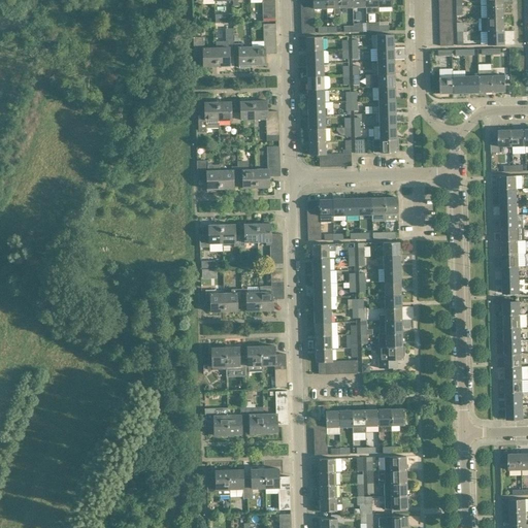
[(327,8),(326,0),(312,0),(314,1),(315,7),(315,8),(327,8)]
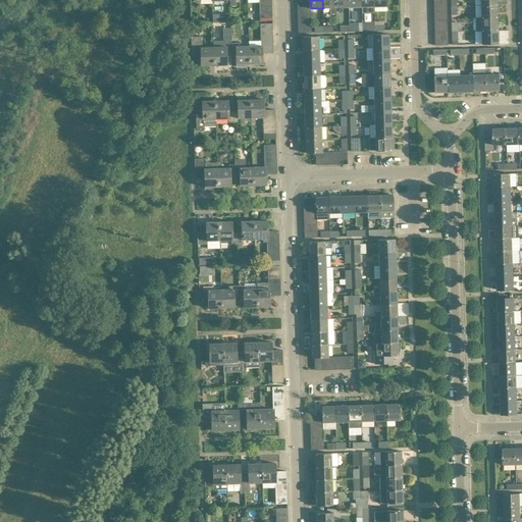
[(335,8),(335,0),(322,0),(323,8),(330,8),(330,14),(335,14),(335,8)]
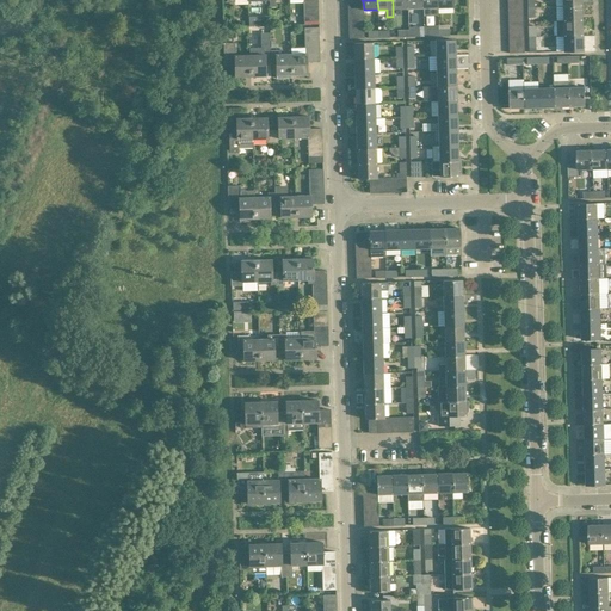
[(438,7),(437,0),(423,0),(424,8),(424,16),(438,14),(438,7)]
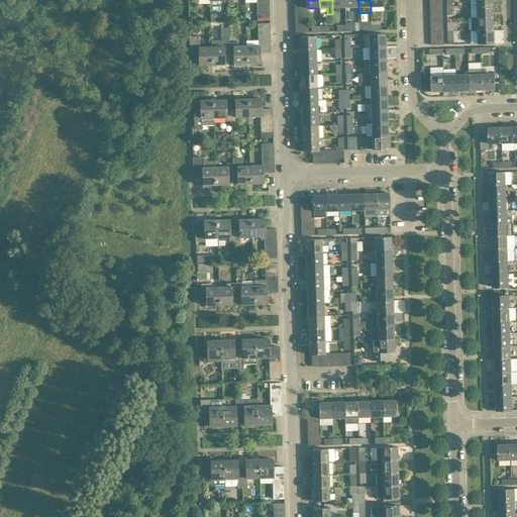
[(493,17),(492,4),(477,5),(477,17),(493,17)]
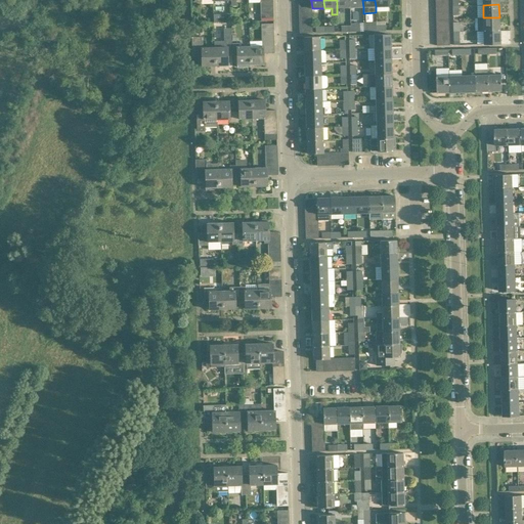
[(499,30),(499,17),(483,17),(477,17),(478,31),(484,31),(499,30)]
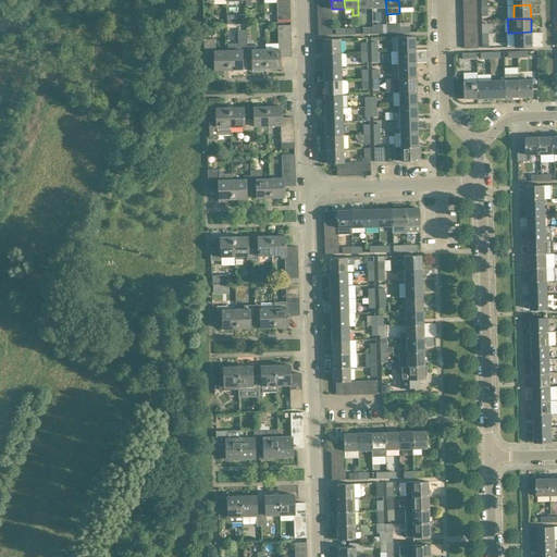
[(532,46),(531,32),(515,33),(515,47),(532,46)]
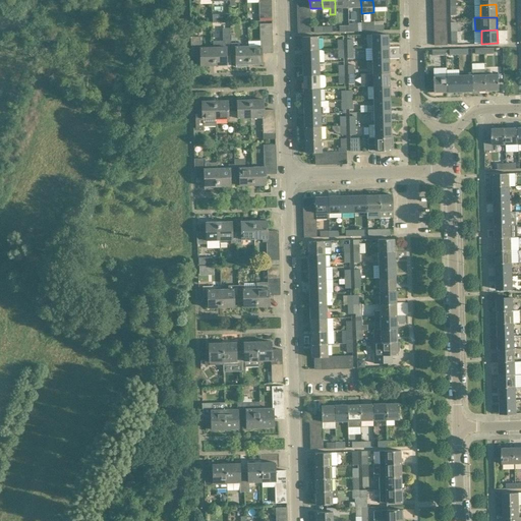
[(388,35),(371,35),(366,35),(366,48),(372,48),(388,47),(388,35)]
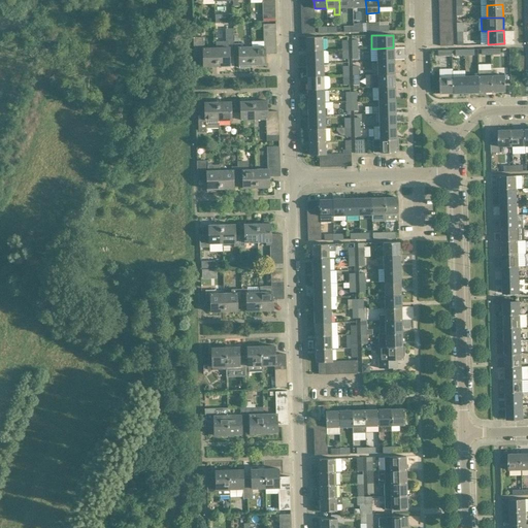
[(217,66),(216,47),(203,47),(203,36),(194,36),(194,56),(203,56),(203,66),(217,66)]
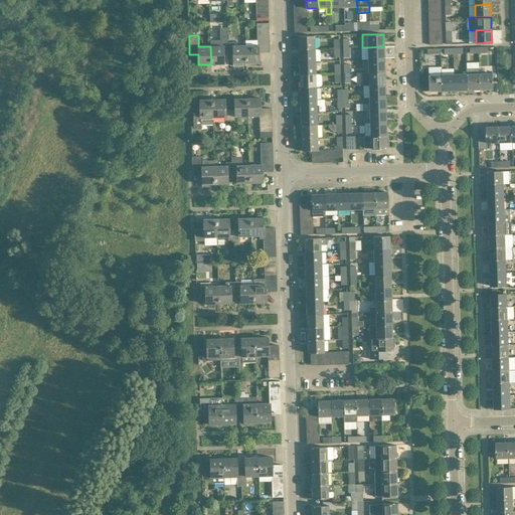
[(315,49),(314,36),(299,36),(299,49),(315,49)]
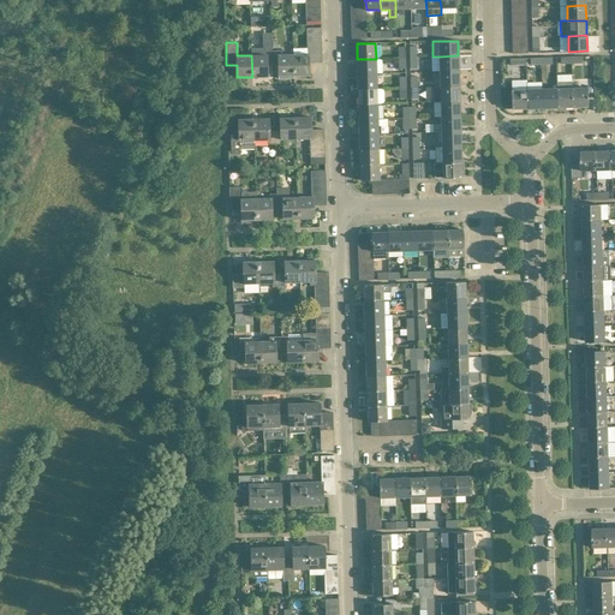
[(268,76),(267,64),(273,64),(273,51),(273,48),(251,48),(251,55),(252,77),(268,76)]
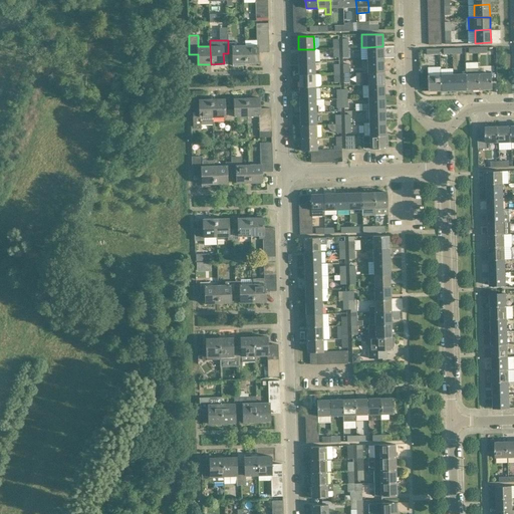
[(259,63),(258,52),(269,52),(269,41),(257,41),(257,45),(245,45),(246,63),(259,63)]
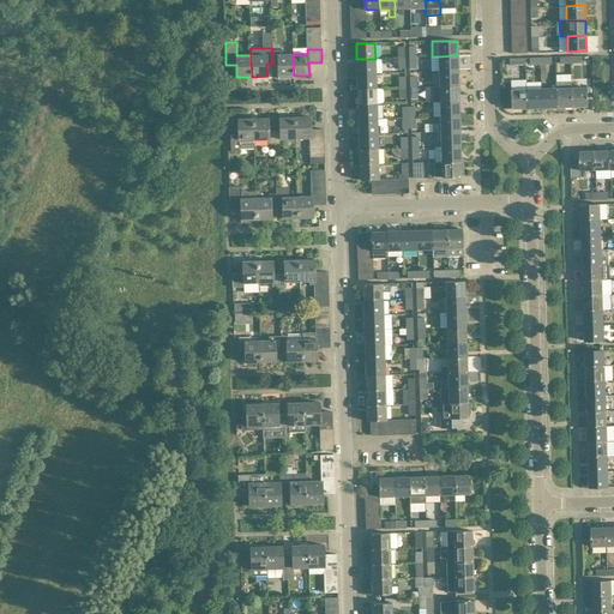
[(294,76),(293,54),(283,54),(283,50),(272,50),(272,64),(278,64),(278,79),(289,78),(289,76),(294,76)]
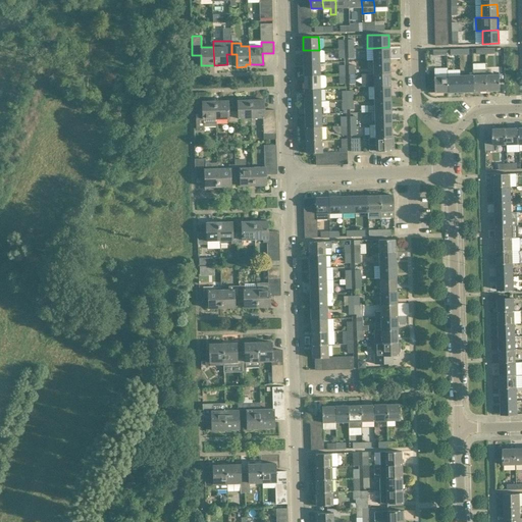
[(389,60),(388,47),(373,48),(373,60),(389,60)]
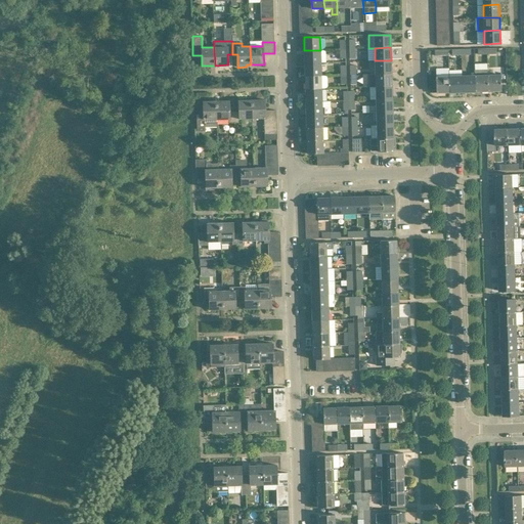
[(320,62),(320,50),(304,50),(304,63),(320,62)]
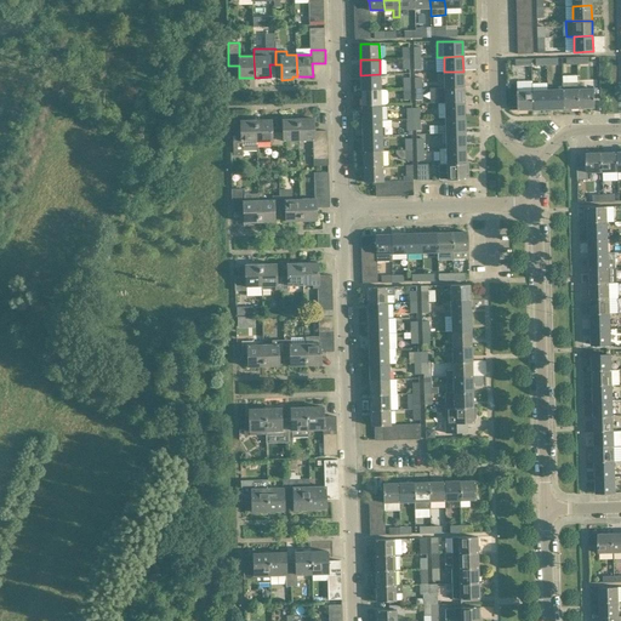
[(463,87),(463,72),(444,72),(445,87),(463,87)]
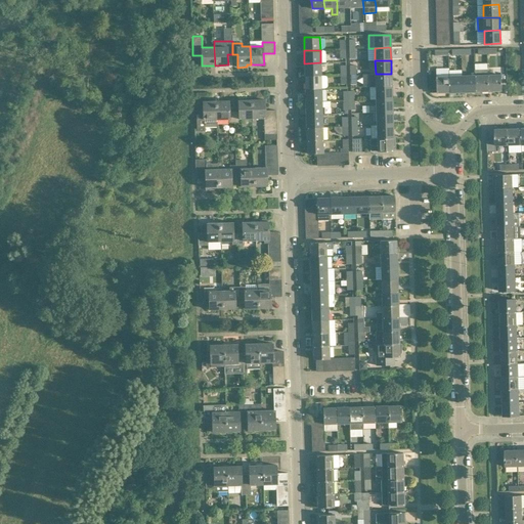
[(321,76),(320,62),(304,63),(305,76),(321,76)]
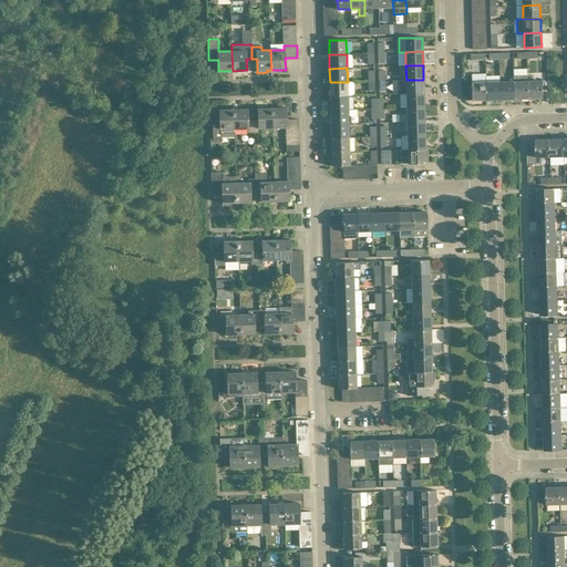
[(486,100),(486,82),(486,73),(471,74),(472,101),(486,100)]
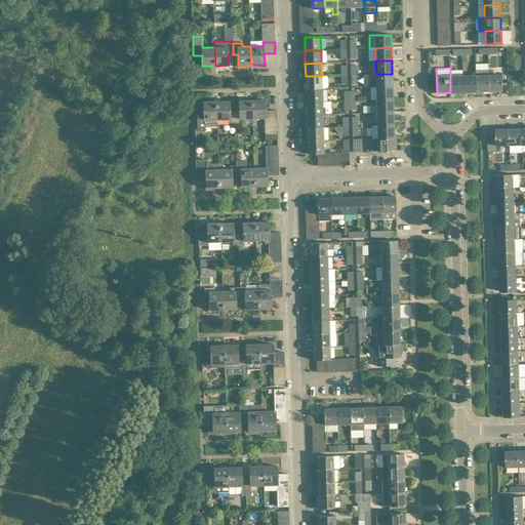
[(489,91),(488,75),(488,70),(475,70),(475,75),(476,75),(476,92),(489,91)]
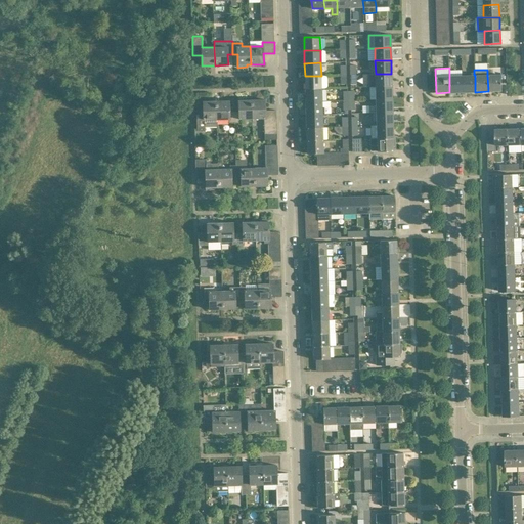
[(392,86),(391,74),(376,74),(369,74),(369,86),(376,86),(376,87),(392,86)]
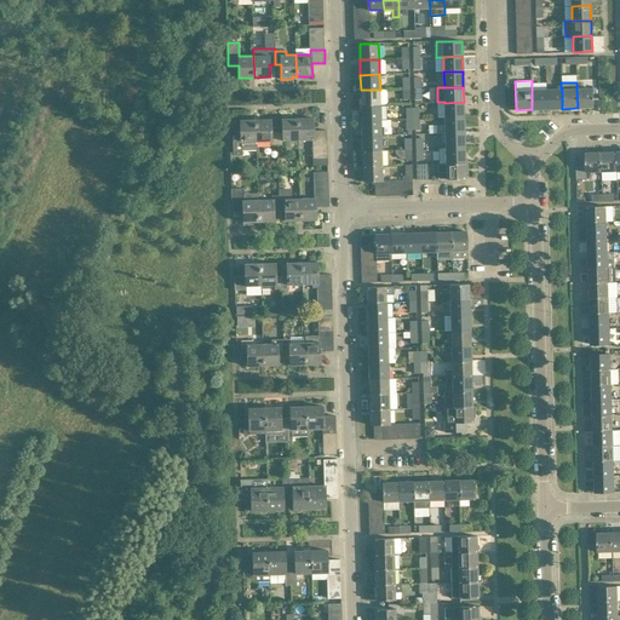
[(561,89),(546,90),(547,109),(562,109),(562,89),(561,89)]
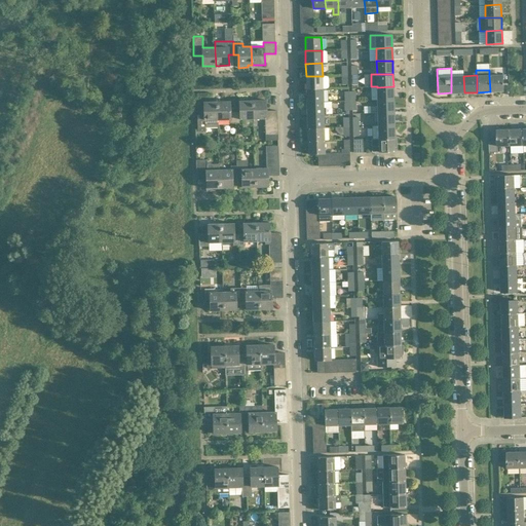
[(502,75),(490,75),(489,75),(490,91),(503,91),(502,75)]
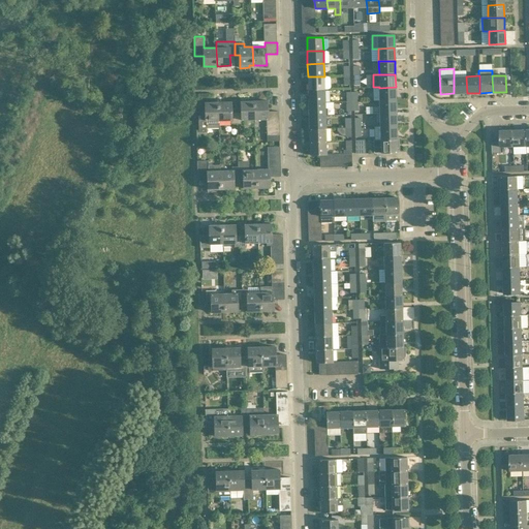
[(324,89),(324,76),(308,76),(308,90),(324,89)]
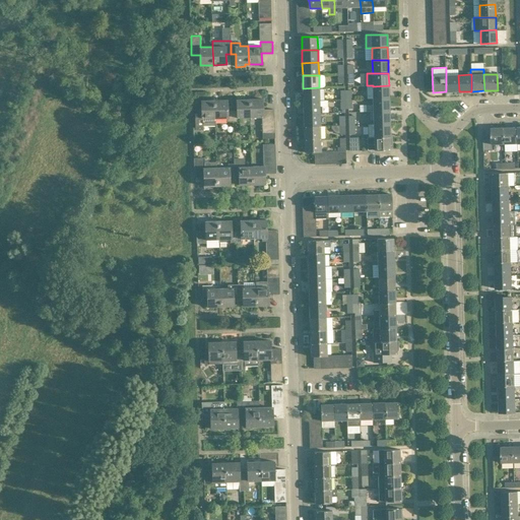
[(458,75),(446,75),(446,91),(459,91),(458,75)]
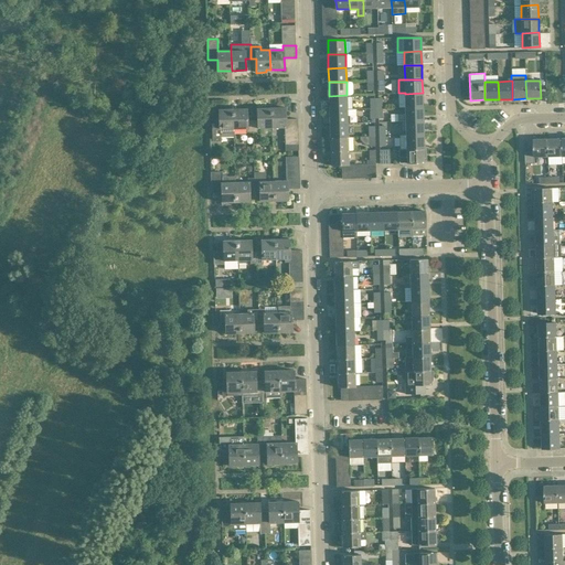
[(423,107),(423,93),(405,94),(405,107),(423,107)]
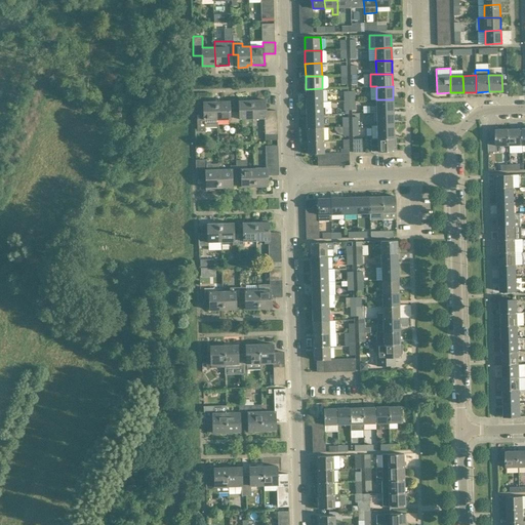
[(322,102),(322,88),(306,89),(307,103),(322,102)]
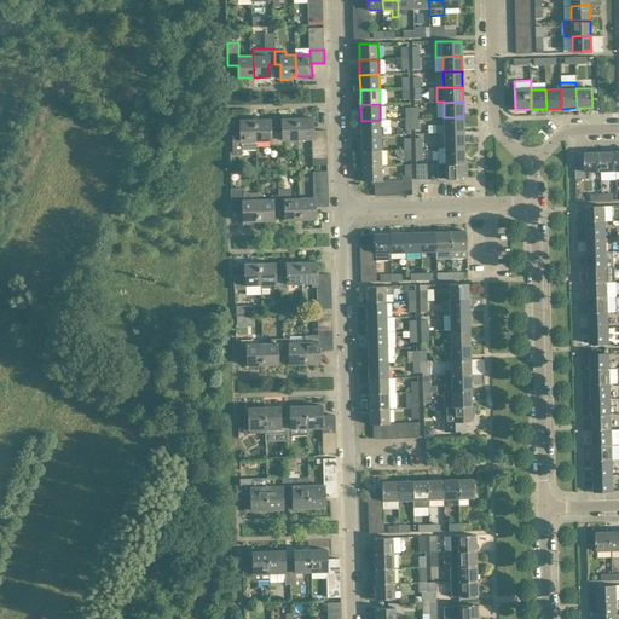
[(299,140),(298,119),(293,119),(293,116),(282,116),(282,132),(277,132),(277,145),(284,145),(284,140),(299,140)]
